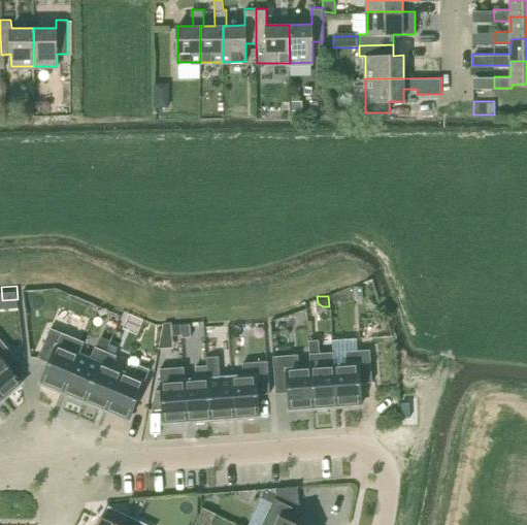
[(190,325),(182,325),(183,338),(191,337),(190,325)]
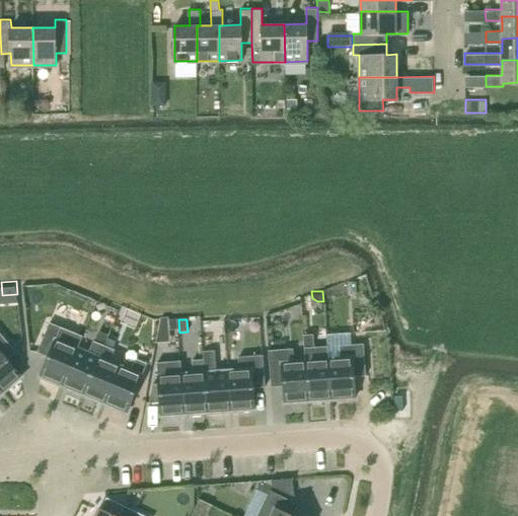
[(49,355),(41,375),(62,384),(78,346),(83,335),(50,320),(38,350),(49,355)]
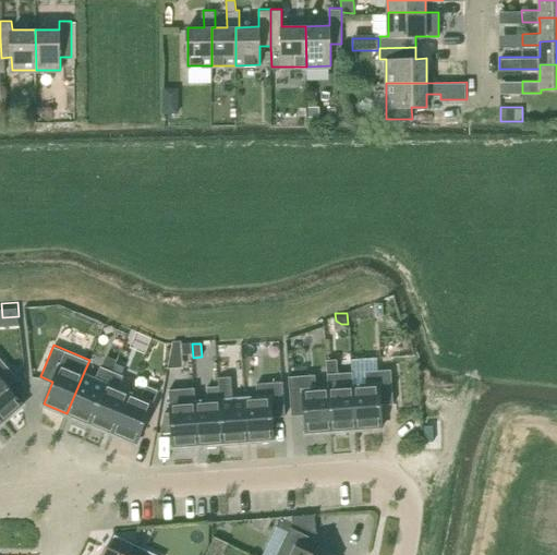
[(190,345),(181,345),(182,357),(191,357),(190,345)]
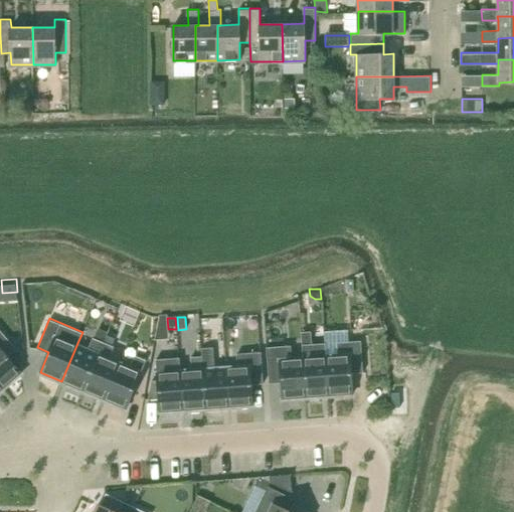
[(0,383),(4,387),(22,372),(8,356),(17,348),(0,328),(0,383)]
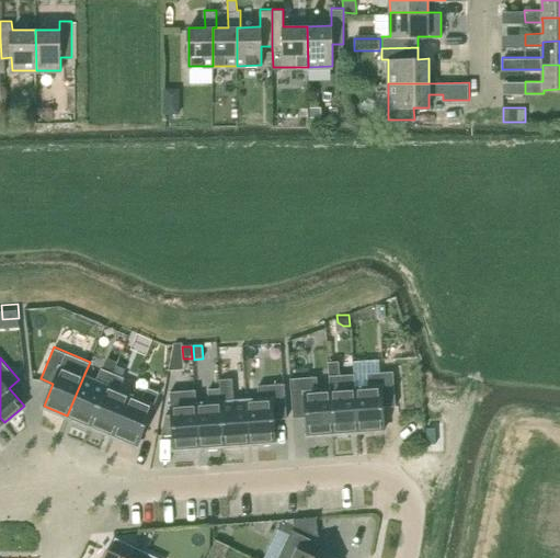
[(107,359),(103,367),(113,372),(116,362),(107,359)]
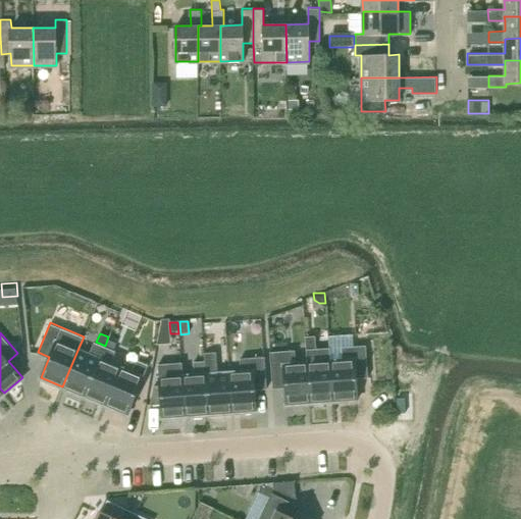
[(310,403),(333,401),(330,360),(329,347),(316,348),(315,335),(306,335),(308,362),(310,403)]
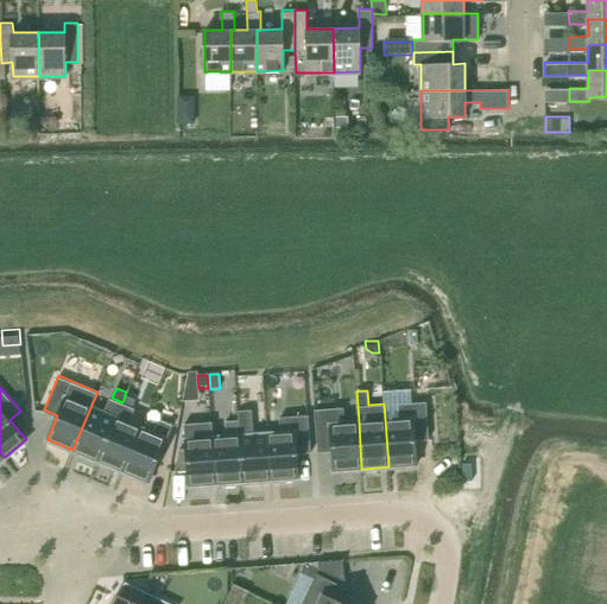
[(126,395),(122,402),(133,407),(137,400),(126,395)]
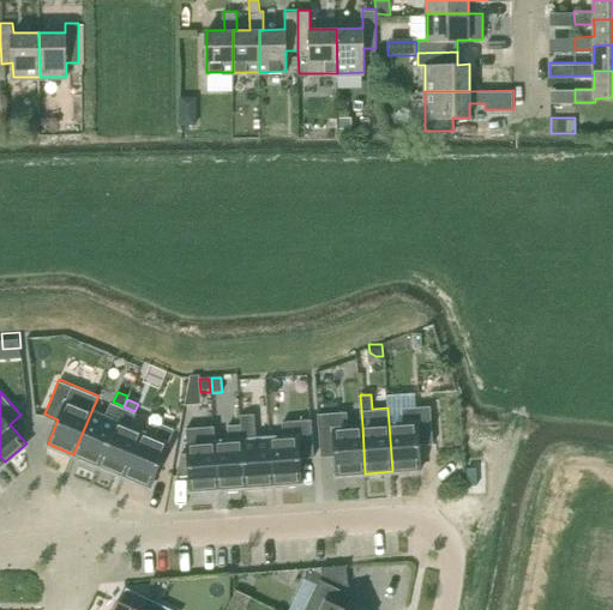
[(73,454),(98,464),(124,406),(113,402),(110,400),(106,414),(92,409),(73,454)]
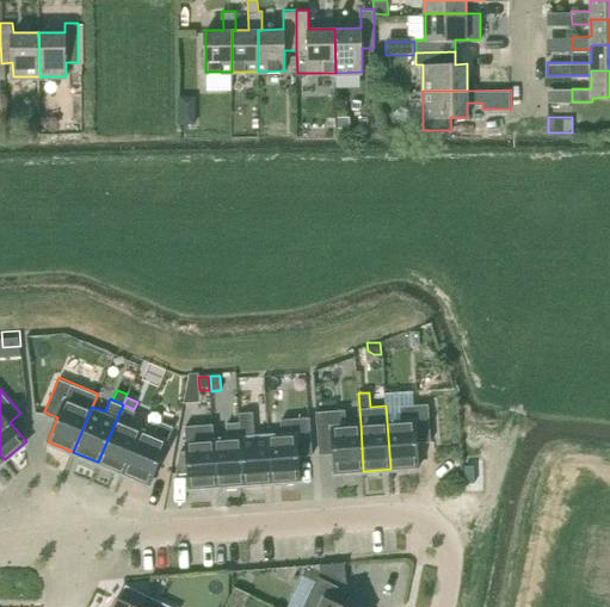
[(387,421),(390,469),(419,466),(417,441),(431,440),(429,403),(400,404),(401,420),(387,421)]
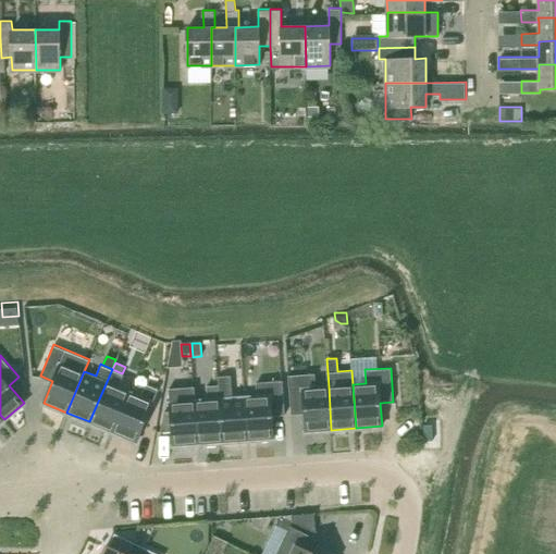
[(112,369),(89,421),(112,431),(130,391),(119,385),(123,373),(122,373),(112,369)]
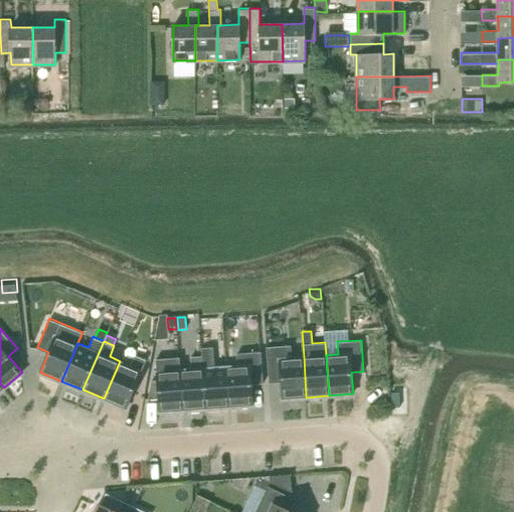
[(280,360),(283,398),(306,397),(304,357),(292,358),(291,345),(267,346),(268,361),(280,360)]
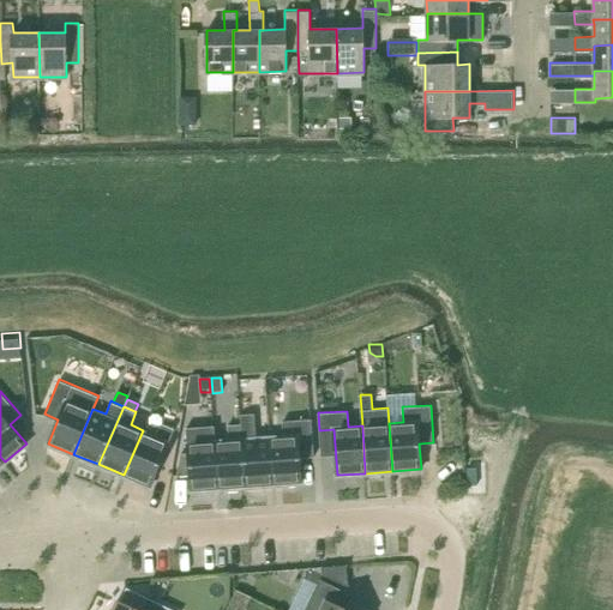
[(254,412),(241,412),(241,422),(246,485),(274,484),(270,435),(256,436),(254,412)]
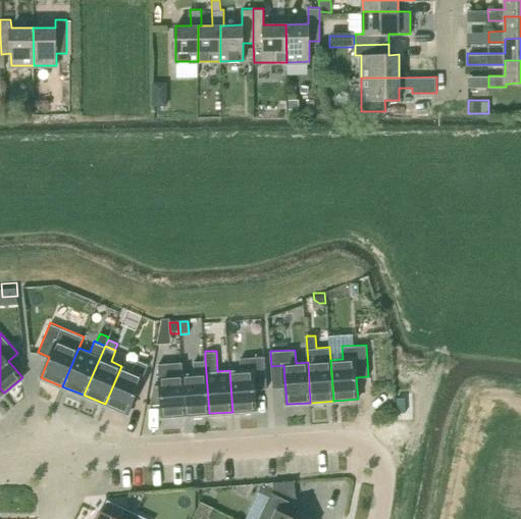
[(267,387),(265,355),(240,357),(241,369),(229,370),(232,412),(257,410),(255,388),(267,387)]
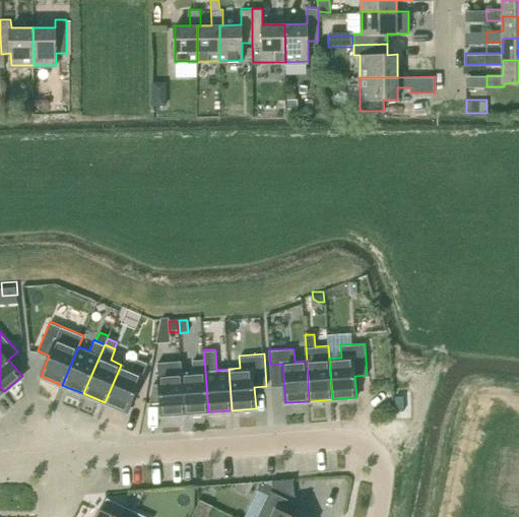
[(121,365),(105,402),(127,411),(148,363),(137,358),(132,369),(121,365)]
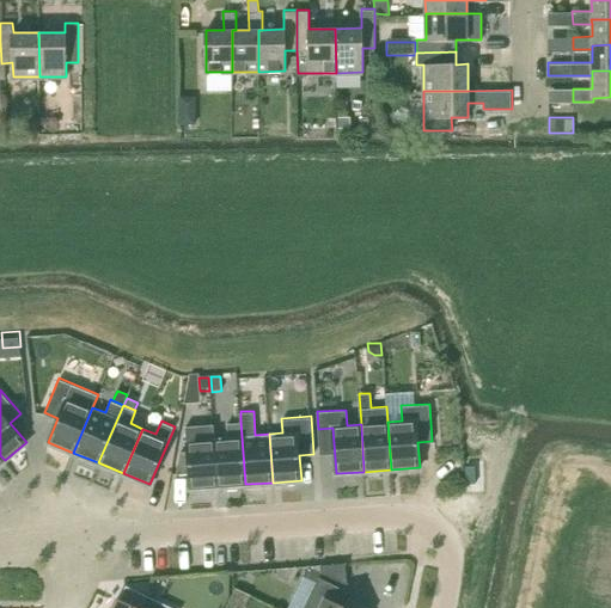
[(228,436),(214,437),(218,486),(245,484),(240,421),(227,422),(228,436)]
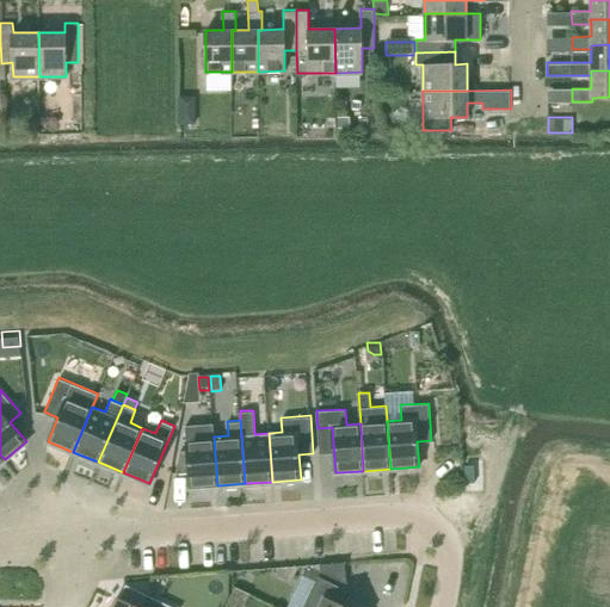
[(185,425),(188,450),(180,450),(177,472),(189,471),(190,488),(217,485),(214,437),(213,422),(185,425)]
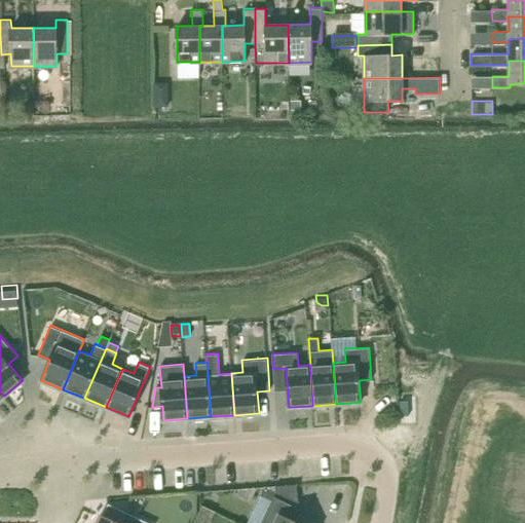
[(276,492),(300,503),(298,483),(275,484),(276,492)]
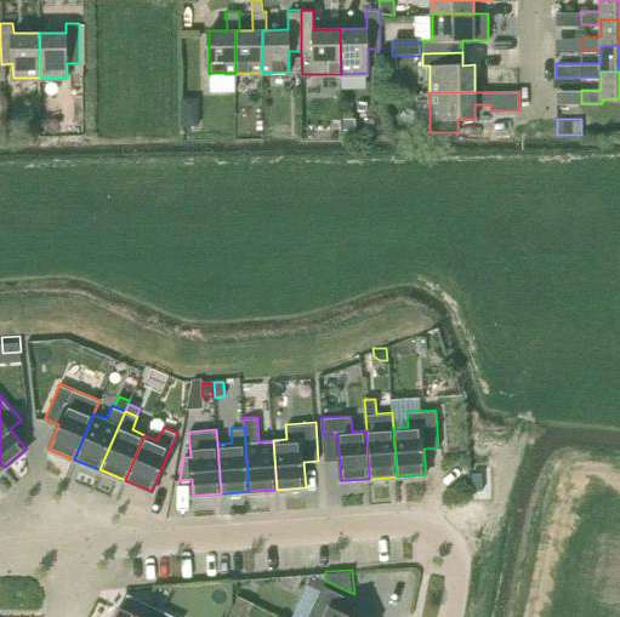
[(324,586),(308,616),(354,616),(345,612),(351,599),(324,586)]
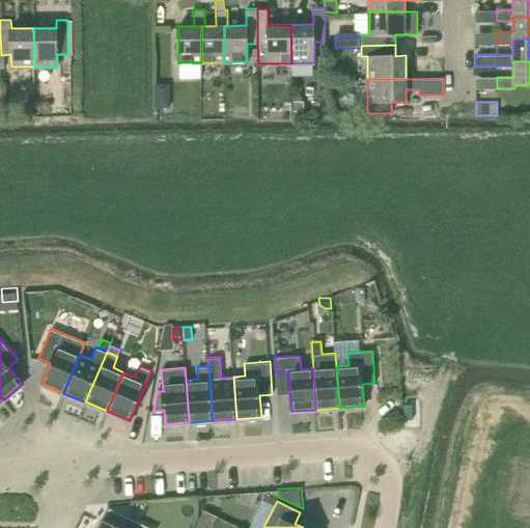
[(204,527),(212,513),(205,510),(197,527),(204,527)]
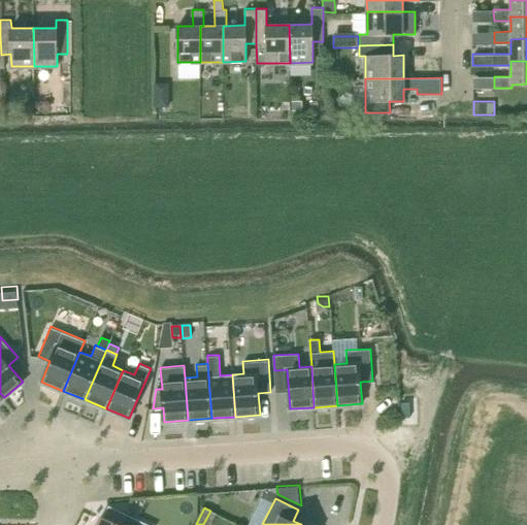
[(121,524),(101,516),(96,524),(154,524),(131,514),(126,524),(121,524)]
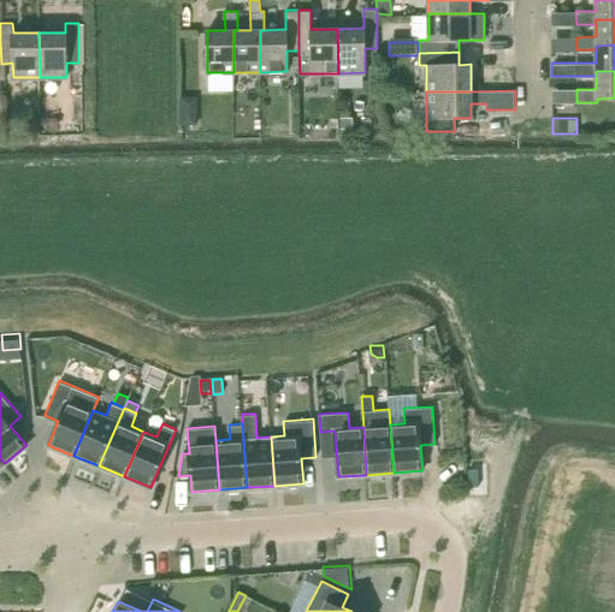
All buildings are outlined.
